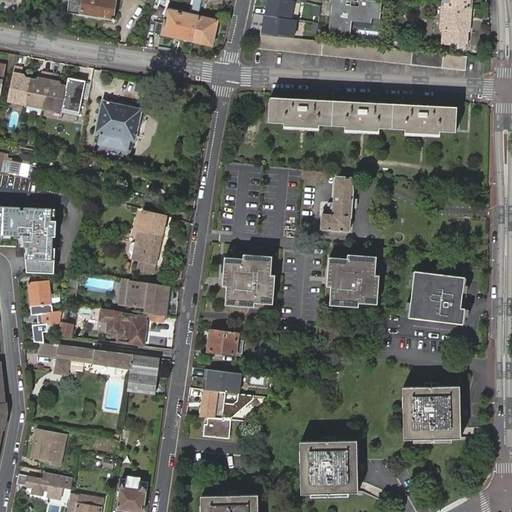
[(70,0),(68,12),(113,21),(116,0),(70,0)]
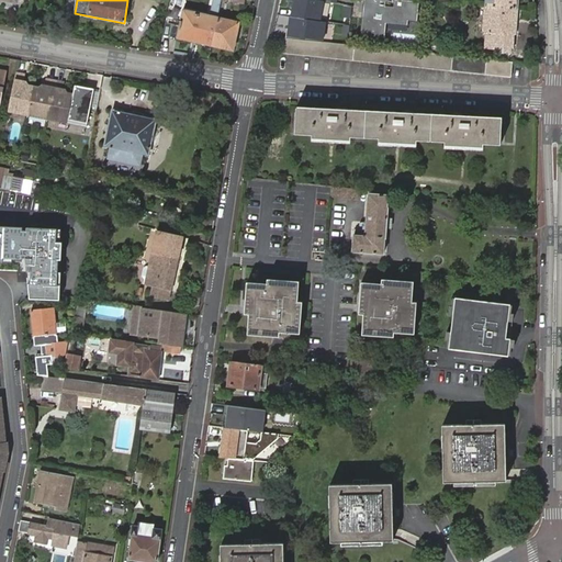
[(292,0),(287,40),(324,43),(327,23),(321,22),(324,2),(337,4),(337,0),(292,0)]
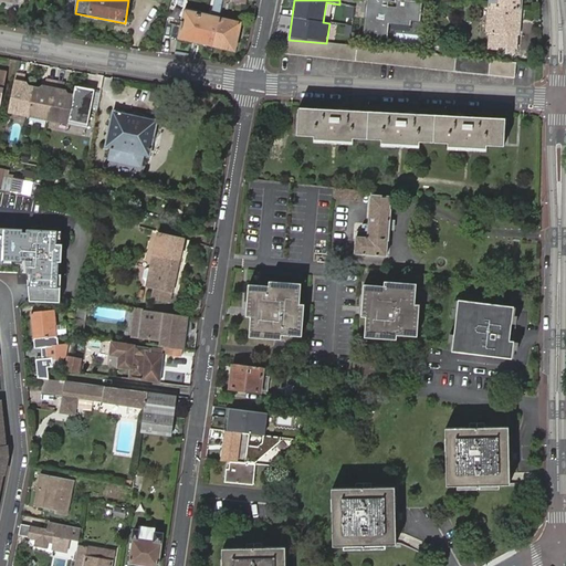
[(422,2),(397,0),(396,7),(388,6),(389,0),(388,0),(366,0),(363,37),(386,39),(388,23),(409,25),(409,21),(420,22),(422,2)]
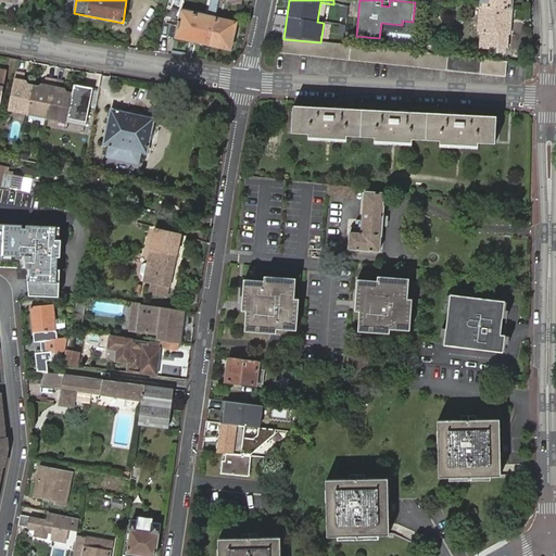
[(338,4),(337,16),(345,17),(345,5),(338,4)]
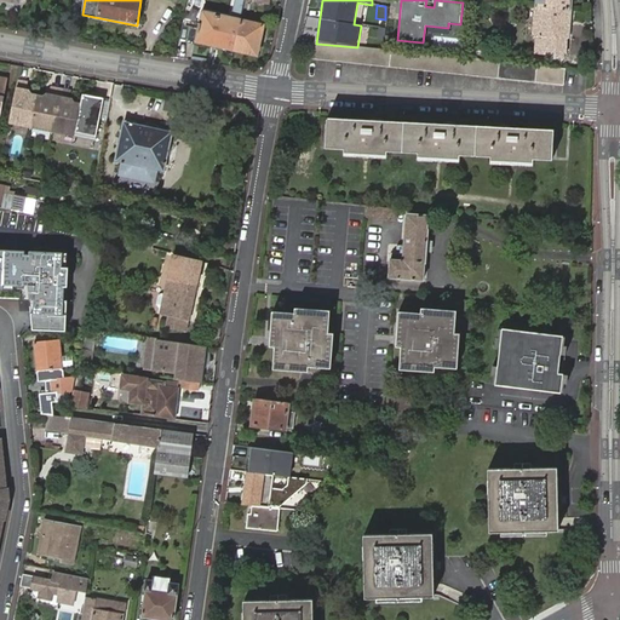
[(569,38),(572,10),(535,6),(533,34),(535,34),(534,52),(546,53),(547,51),(555,52),(555,58),(564,59),(566,53),(567,53),(568,39),(569,38)]
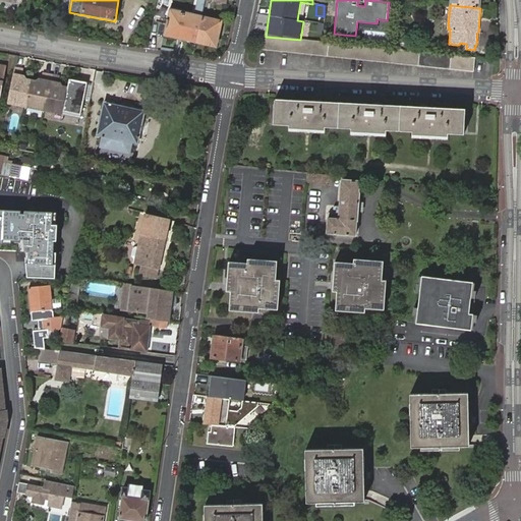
[(181,39),(196,43),(201,16),(171,9),(169,18),(167,19),(166,27),(167,29),(166,32),(182,36),(181,39)]
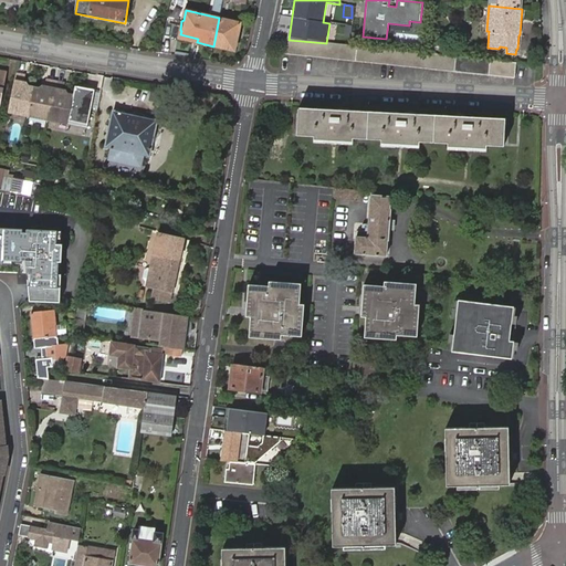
[(219,18),(213,46),(234,51),(240,22),(219,18)]
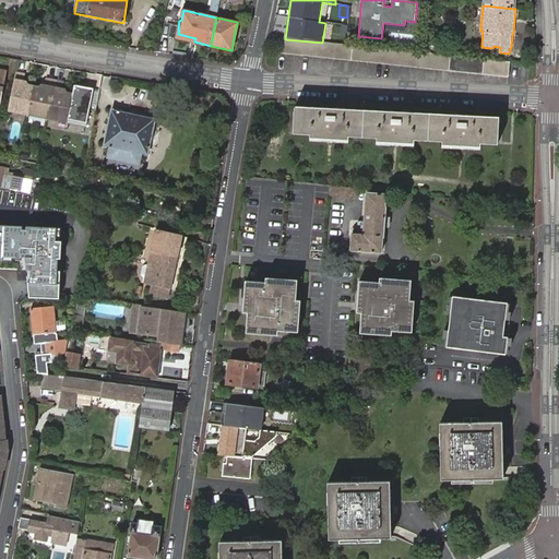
[(285,39),(280,38),(278,54),(509,78),(510,62),(322,43),(285,39)]
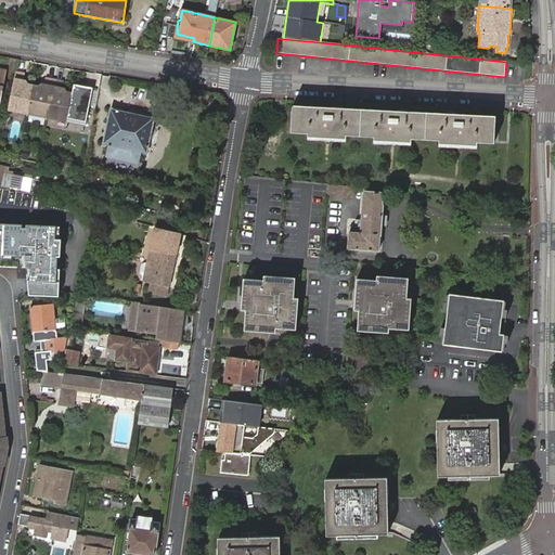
[(26,74),(14,73),(9,106),(68,118),(68,116),(72,92),(63,91),(64,82),(47,78),(44,88),(25,84),(26,74)]
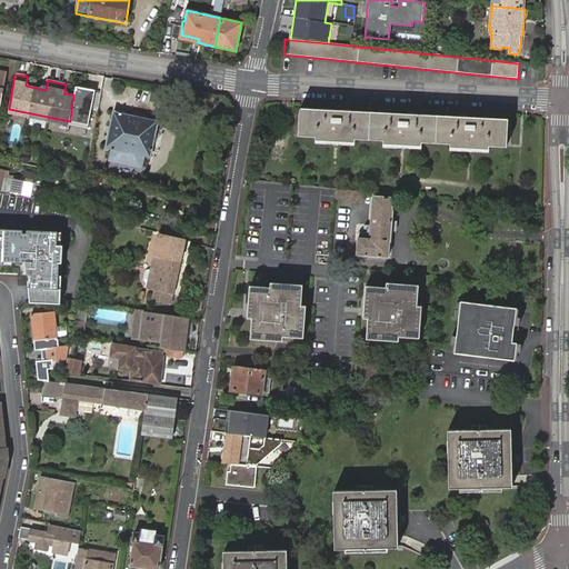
[(95,87),(76,83),(73,95),(70,119),(88,122),(95,87)]
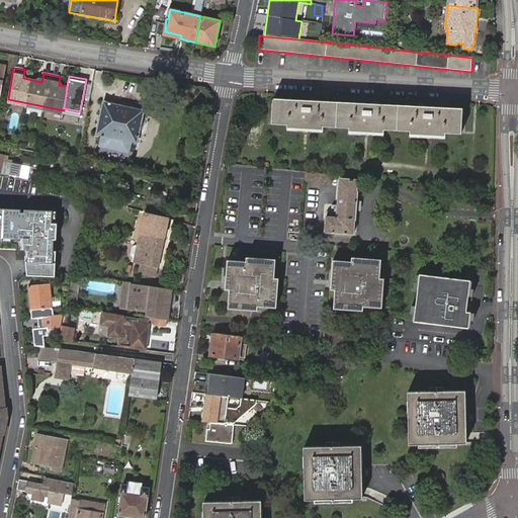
[(463,108),(274,97),(272,122),(288,123),(288,126),(324,128),(324,125),(349,126),(350,131),(384,133),(384,128),(411,131),(411,134),(446,136),(446,133),(462,134),(463,108)]
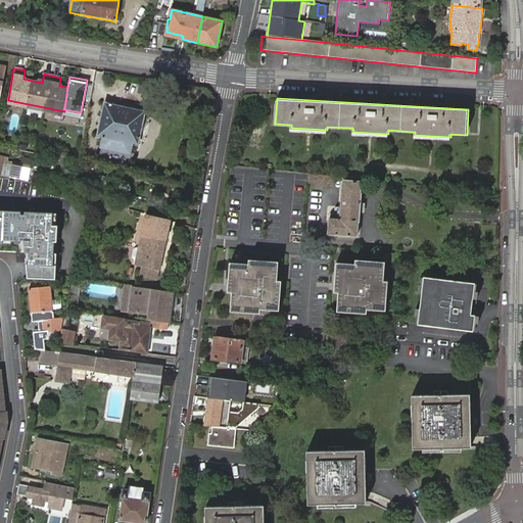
[(132,144),(138,145),(145,110),(104,102),(97,137),(103,138),(104,138),(103,145),(104,147),(128,152),(130,150),(132,143),(132,144)]
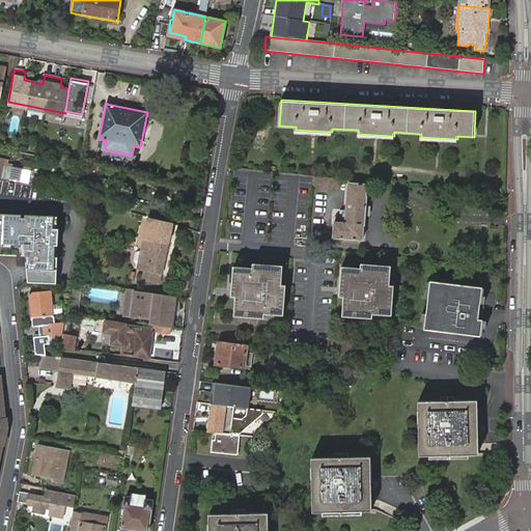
[(106,140),(105,140),(103,149),(132,156),(134,146),(134,145),(132,152),(130,155),(106,149),(105,147),(106,140)]
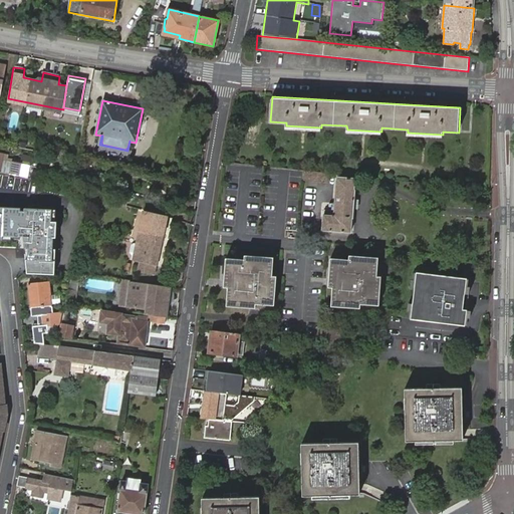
[(329,173),(306,170),(305,179),(328,182),(329,173)]
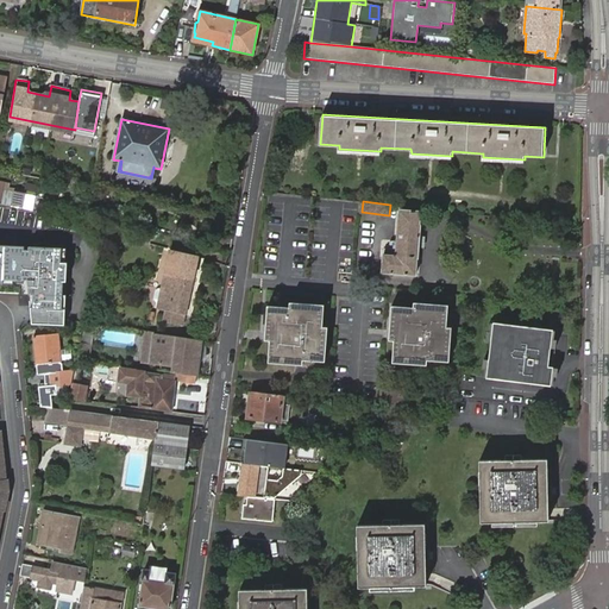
[(102,217),(118,221),(120,213),(105,209),(102,217)]
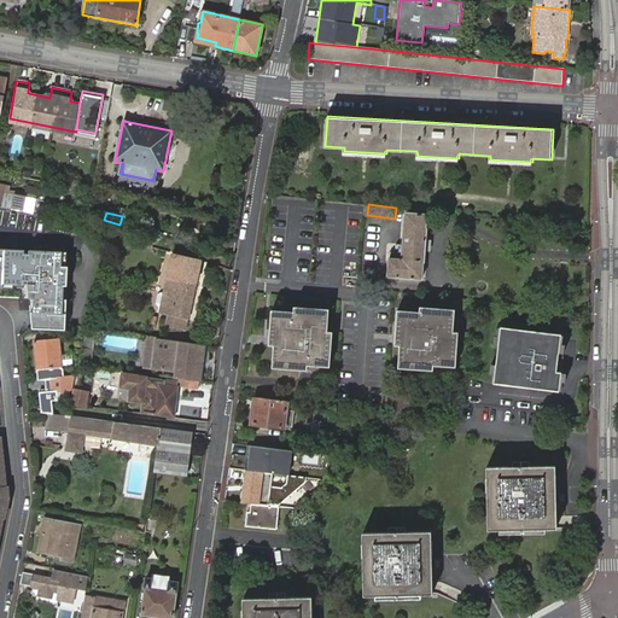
[(423,263),(426,229),(425,229),(427,215),(418,214),(406,213),(401,260),(400,260),(398,254),(391,252),(389,277),(419,280),(421,262),(423,263)]
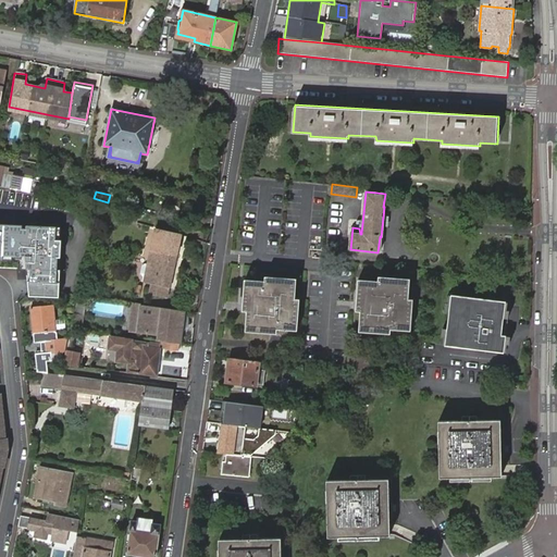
[(0,259),(2,260),(2,256),(21,257),(21,252),(25,252),(25,256),(28,282),(58,284),(59,242),(57,240),(57,226),(17,225),(17,238),(13,238),(13,225),(0,224),(0,259)]
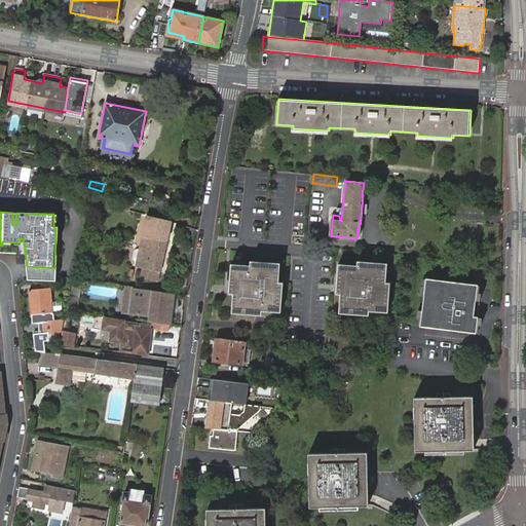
[(153,217),(144,251),(140,250),(137,253),(135,259),(138,262),(141,263),(140,268),(147,270),(145,278),(160,283),(162,274),(163,274),(177,224),(153,217)]
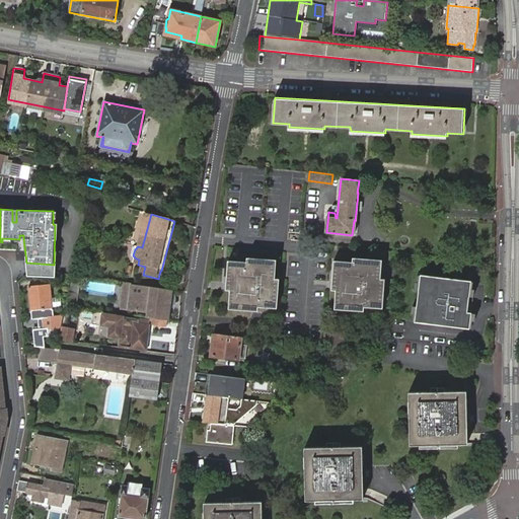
[(229,261),(227,283),(237,284),(236,291),(230,290),(229,309),(256,311),(257,306),(276,308),(278,279),(275,279),(276,263),(247,261),(247,263),(229,261)]
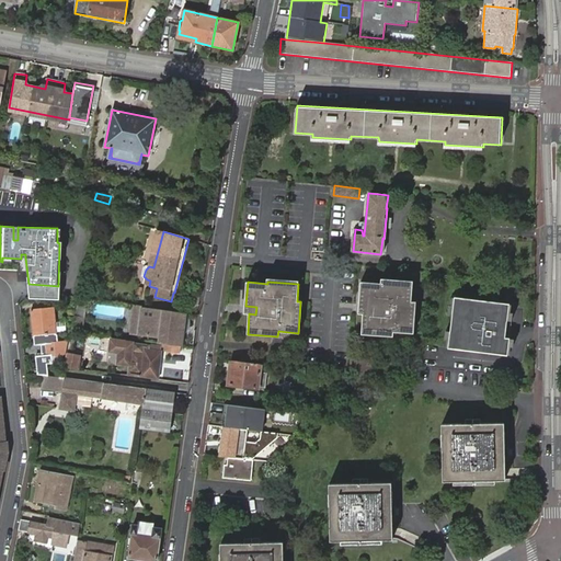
[(364,306),(365,282),(362,282),(358,313),(364,313),(369,315),(370,306),(364,306)]
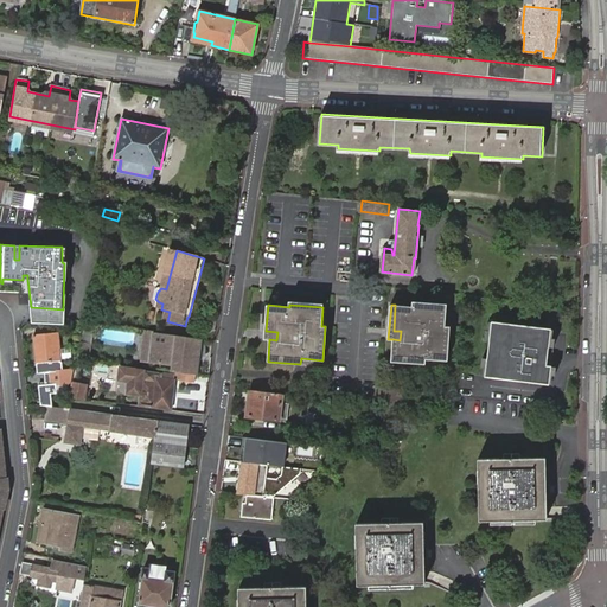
[(413,306),(395,305),(394,331),(401,331),(400,340),(394,339),(391,362),(427,364),(427,358),(448,360),(449,325),(446,325),(447,307),(413,305),(413,306)]
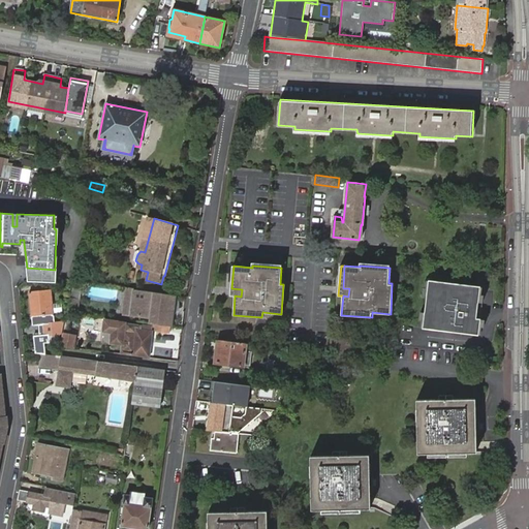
[(27,268),(28,281),(54,284),(55,270),(27,268)]
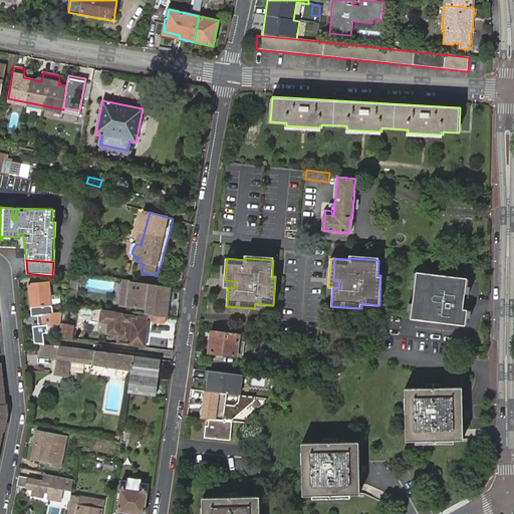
[(467,278),(416,271),(411,318),(465,325),(467,309),(463,308),(465,293),(467,278)]
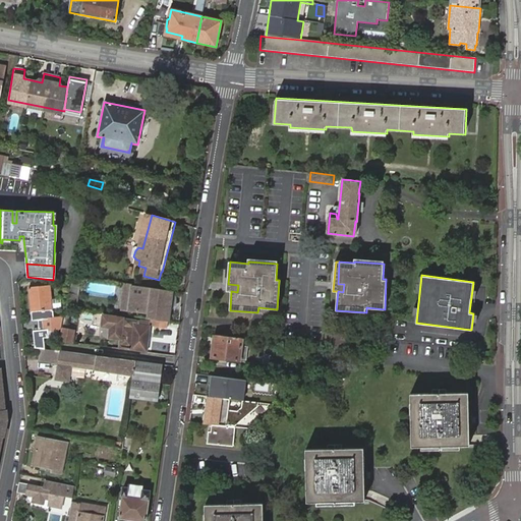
[(78,292),(80,277),(73,276),(70,291),(78,292)]
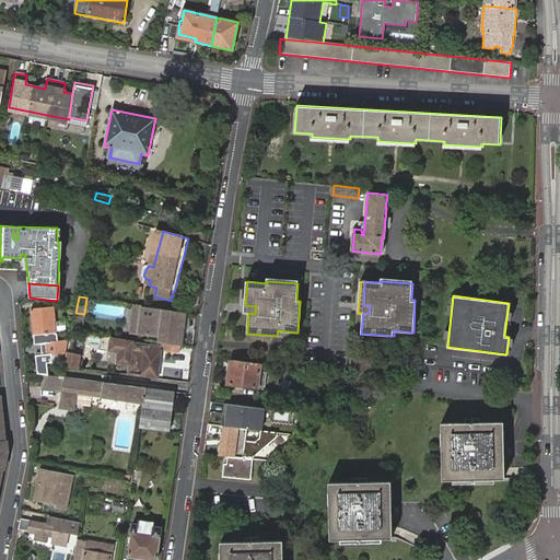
[(140,336),(144,306),(140,306),(136,305),(132,335),(140,336)]
